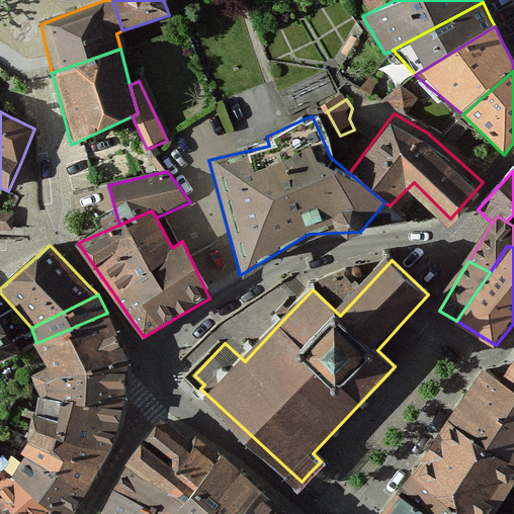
[(36,343),(37,355),(53,379),(123,357),(119,345),(107,313),(36,343)]
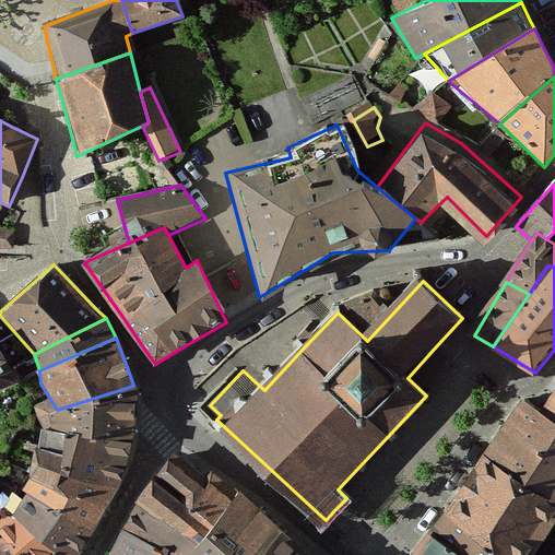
[(0,361),(0,393),(13,387),(0,361)]
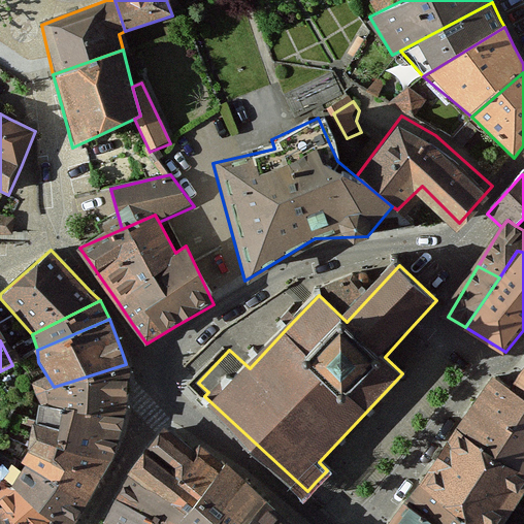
[(127,401),(126,364),(54,387),(41,390),(42,398),(127,405),(127,401)]
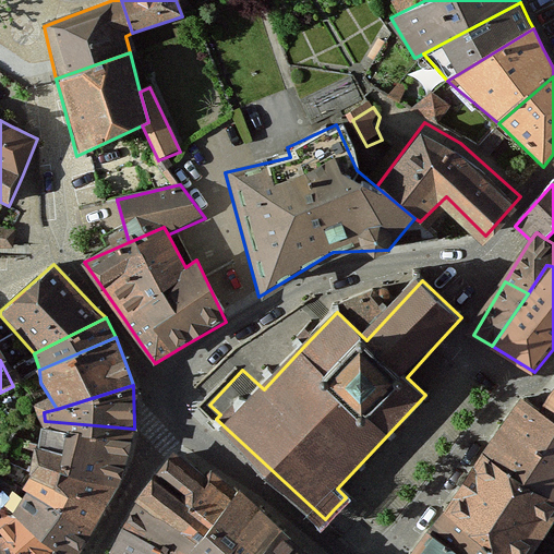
[(553,389),(536,413),(553,426),(553,389)]
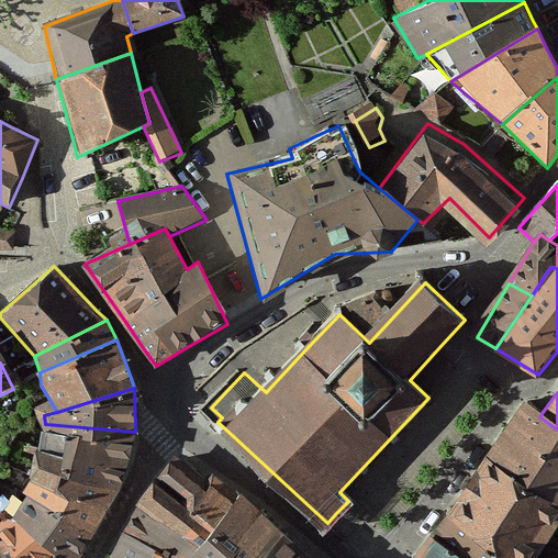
[(521,403),(480,461),(557,508),(557,430),(539,416),(531,411),(521,403)]
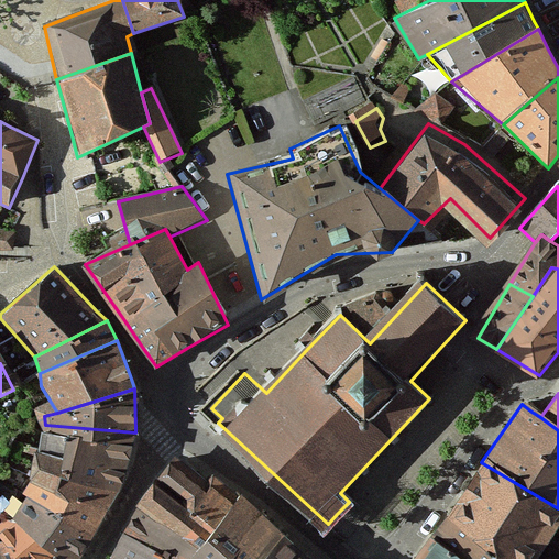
[(119,493),(135,433),(45,425),(34,467),(119,493)]
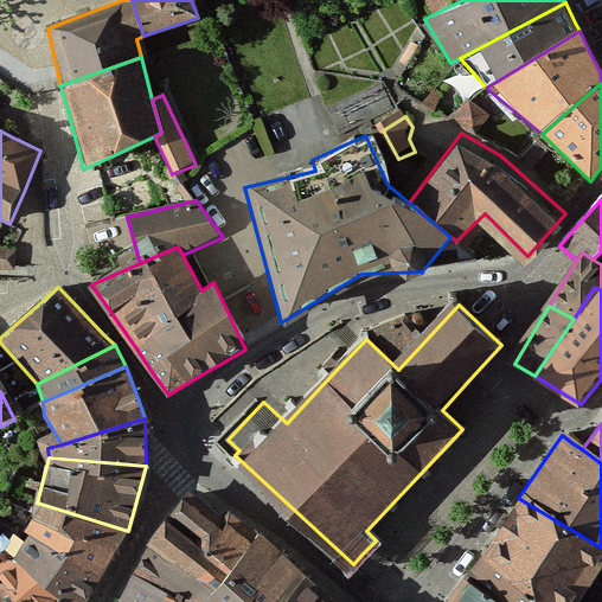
[(196,484),(175,511),(237,555),(257,531),(196,484)]
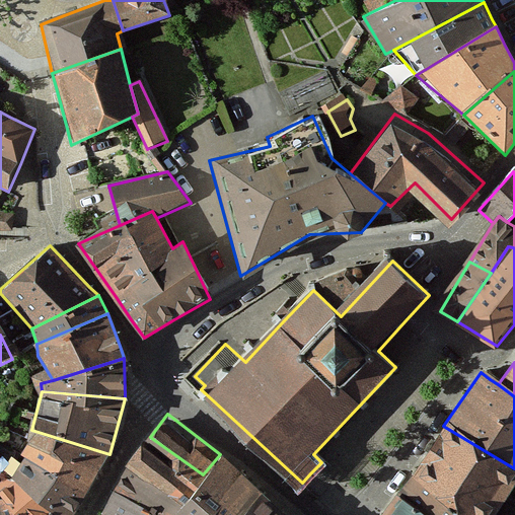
[(514,468),(443,426),(409,483),(455,514),(492,514),(514,479),(514,468)]
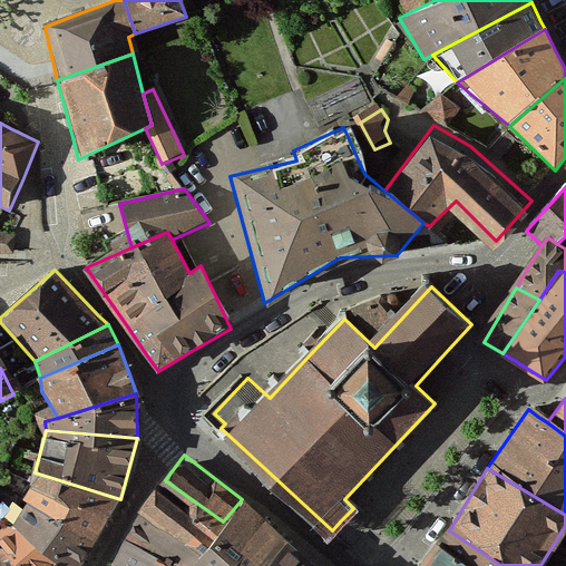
[(95,543),(120,499),(35,472),(26,500),(95,543)]
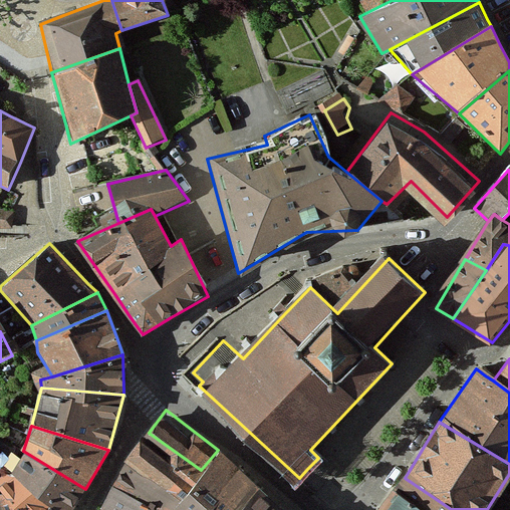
[(149,433),(128,462),(177,499),(183,492),(201,470),(149,433)]
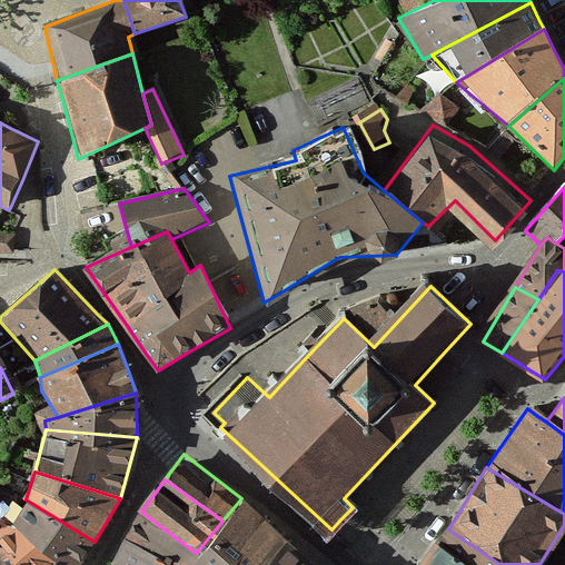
[(229,564),(267,519),(241,498),(222,521),(202,545),(196,553),(186,564),(229,564)]
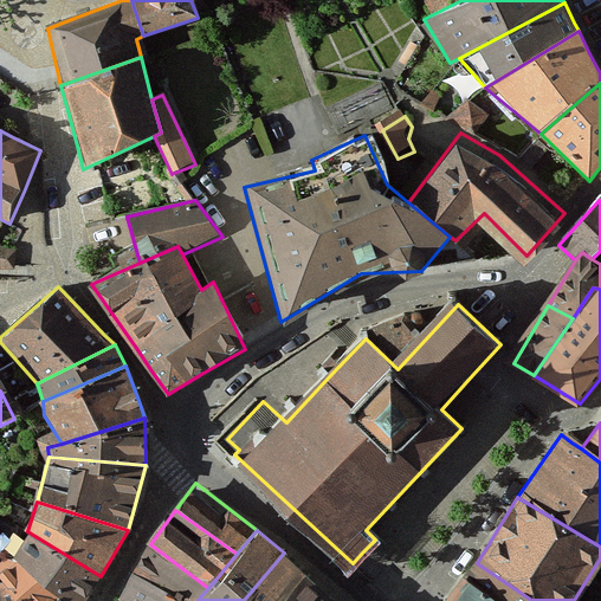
[(89,600),(90,599),(101,576),(27,531),(19,562),(71,600),(89,600)]
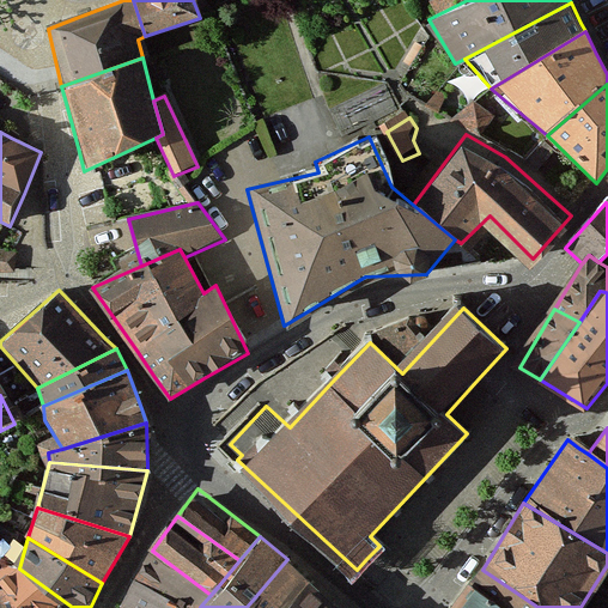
[(200,607),(211,595),(152,551),(135,579),(180,607),(200,607)]
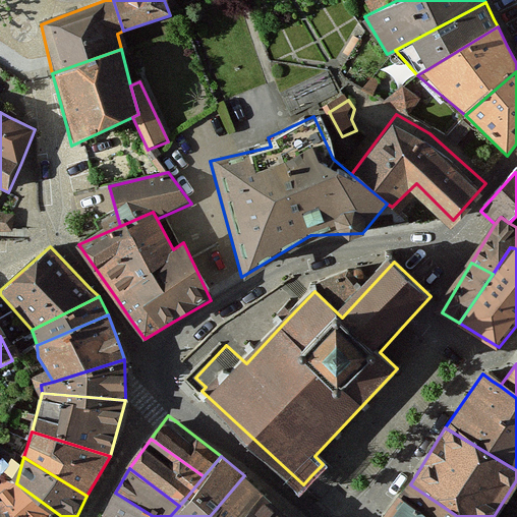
[(244,516),(266,492),(244,475),(210,516),(244,516)]
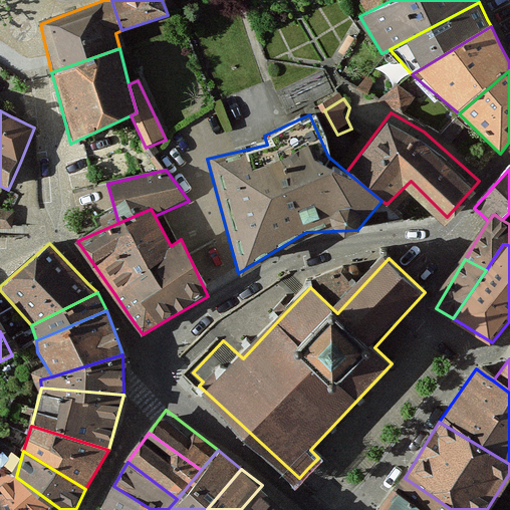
[(60,509),(16,477),(0,489),(0,497),(14,509),(60,509)]
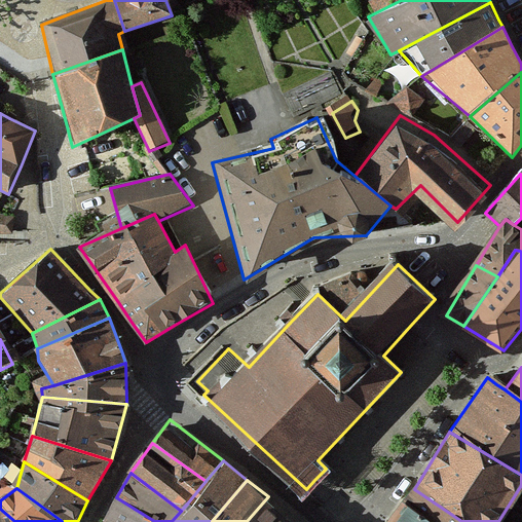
[(461,521),(414,489),(405,504),(432,521),(461,521)]
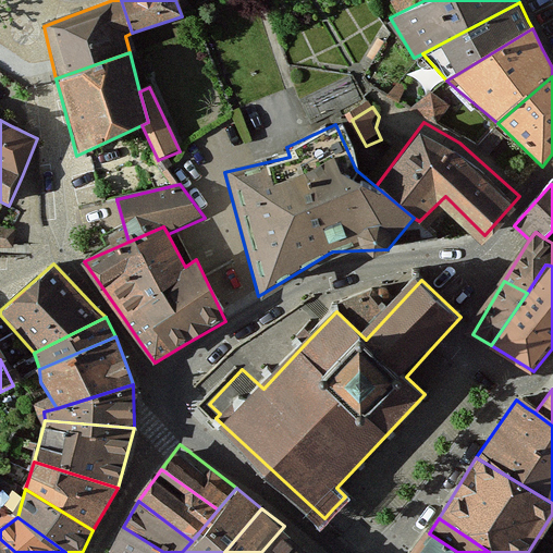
[(317,552),(284,526),(261,552),(317,552)]
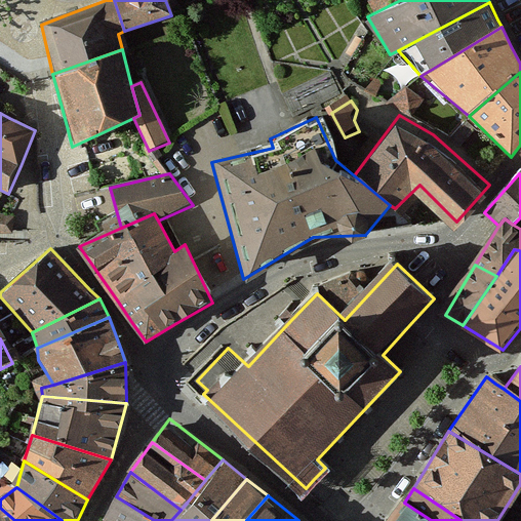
[(154,520),(116,496),(110,509),(104,520),(154,520)]
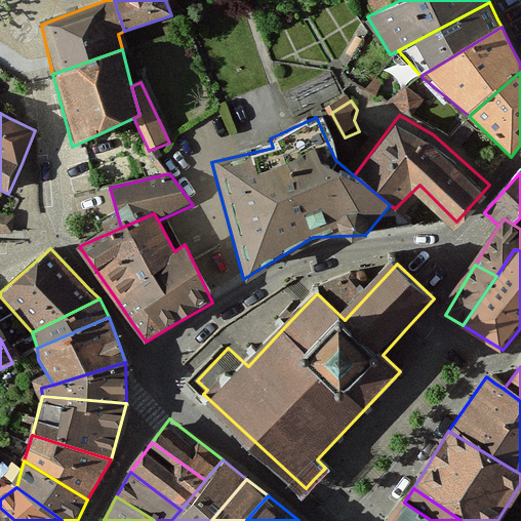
[(431,520),(404,503),(388,520),(431,520)]
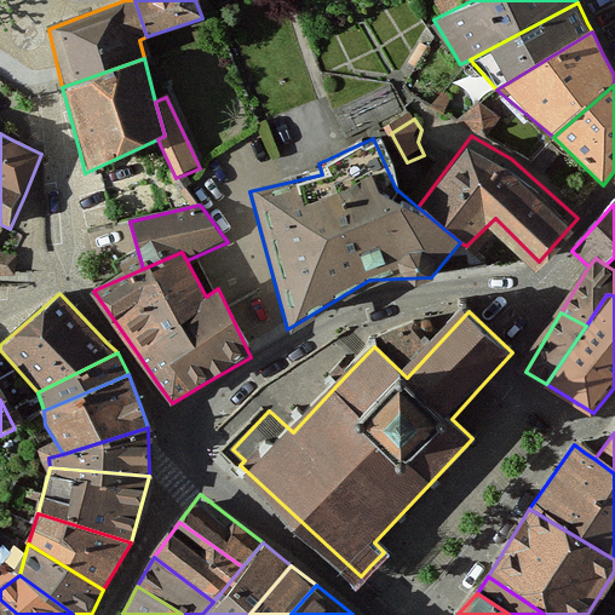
[(17,614),(0,599),(0,614),(17,614)]
